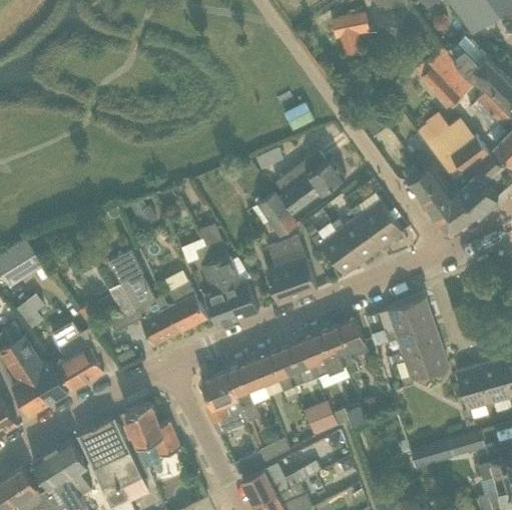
[(371,0),(385,20),(393,13),(408,2),(407,0),(406,1),(405,0),(371,0)]
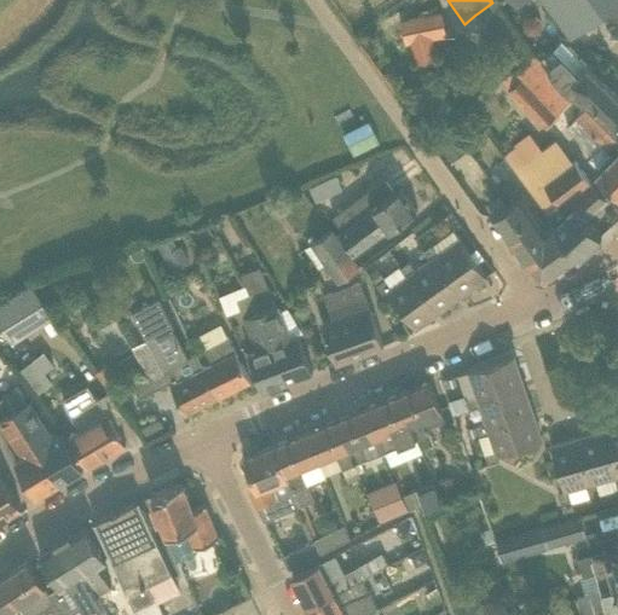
[(503,0),(514,13),(530,0),(503,0)]
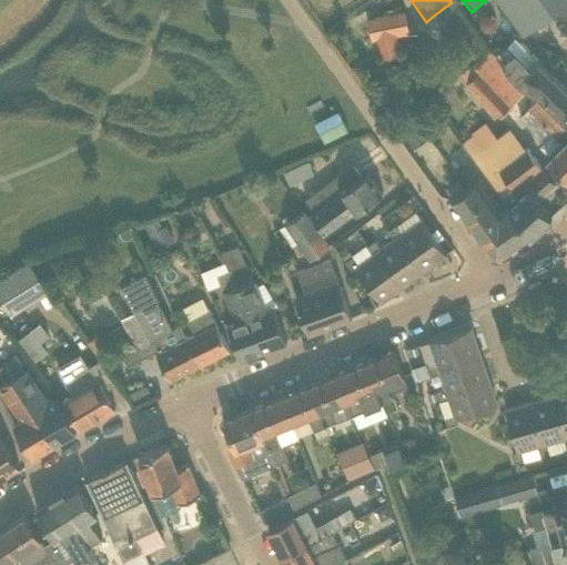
[(566,0),(495,0),(523,37),(558,10),(566,21),(566,0)]
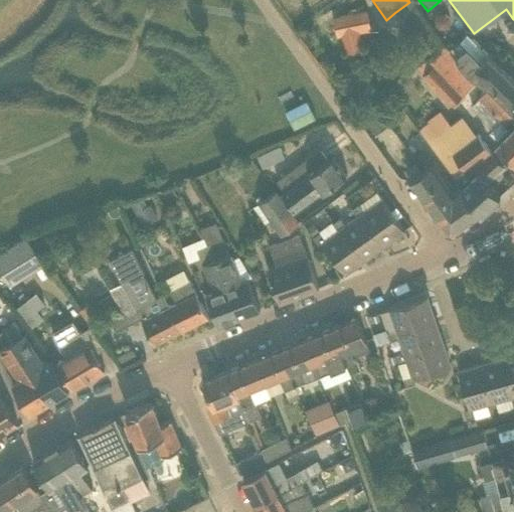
[(370,32),(366,11),(332,19),(336,38),(341,38),(345,55),(363,51),(359,34),(370,32)]
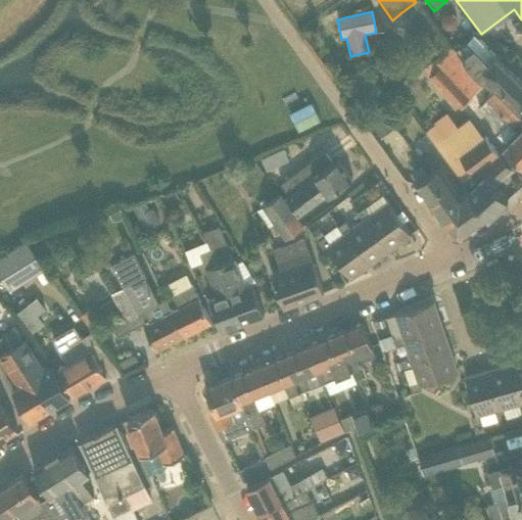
[(521,85),(473,37),(466,44),(456,53),(472,76),(497,91),(521,115),(521,85)]
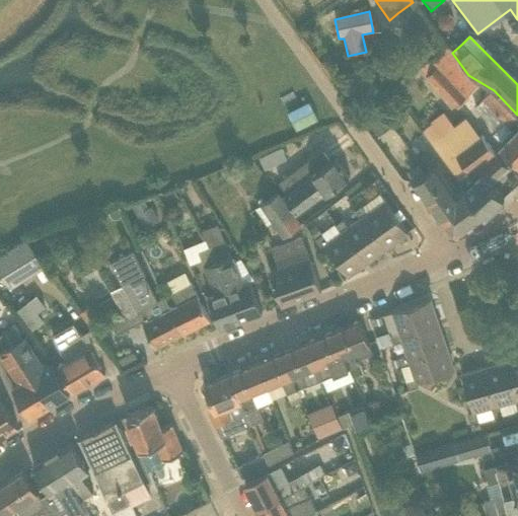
[(481,82),(468,75),(452,53),(447,46),(436,54),(443,63),(429,74),(425,77),(453,107),(454,106),(457,109),(468,99),(465,95),(471,90),(481,82)]
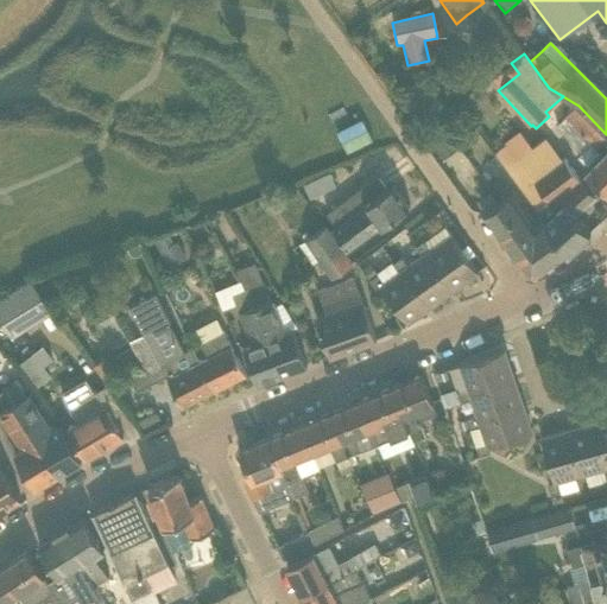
[(606,134),(579,106),(568,115),(555,129),(579,153),(589,144),(593,148),(602,141),(606,146),(606,153),(587,175),(606,194),(606,134)]
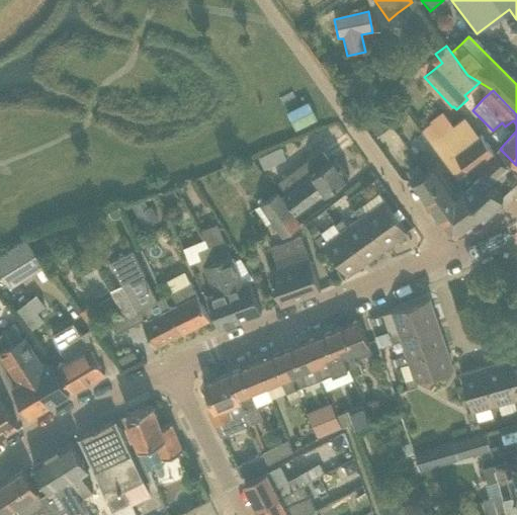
[(483,217),(503,198),(491,185),(509,170),(479,138),(463,119),(451,127),(441,113),(419,131),(455,181),(454,182),(456,185),(482,218),(483,217)]
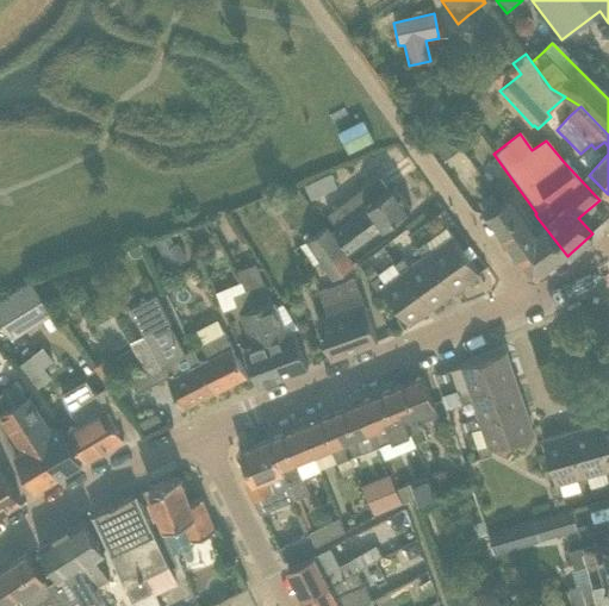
[(443,163),(460,151),(447,135),(432,147),(443,163)]
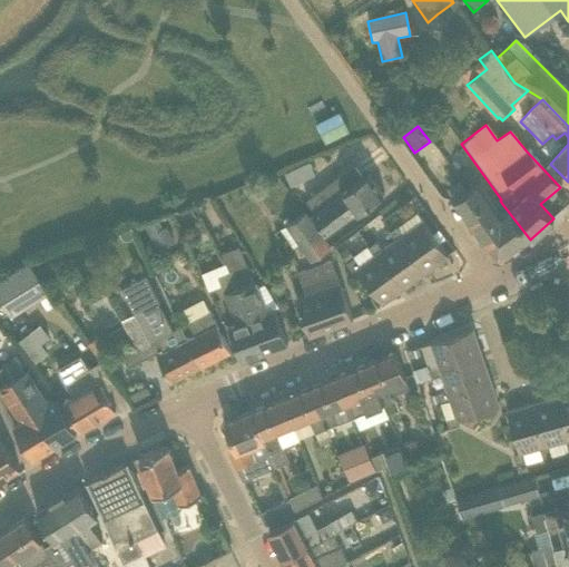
[(314,214),(310,216),(323,235),(353,214),(354,216),(383,196),(369,175),(363,179),(354,166),(305,201),(314,214)]
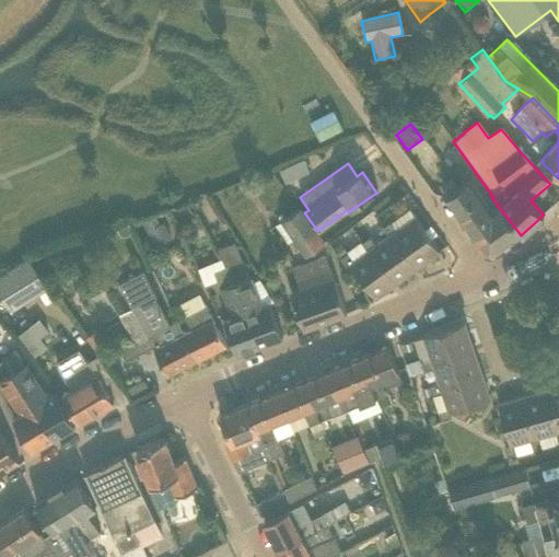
[(298,180),(292,169),(291,166),(279,172),(286,185),(298,180)]
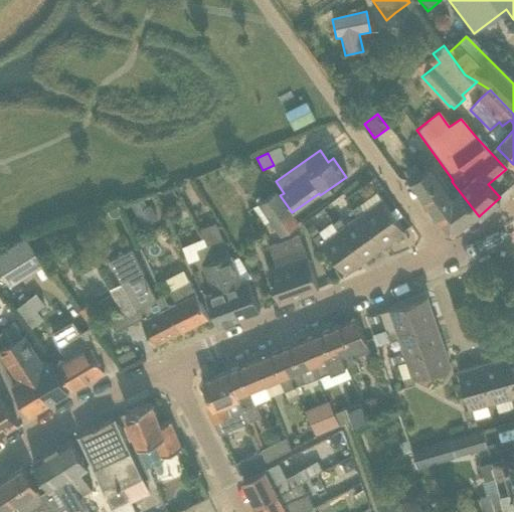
[(447,190),(430,167),(419,174),(461,229),(479,216),(454,184),(447,190)]
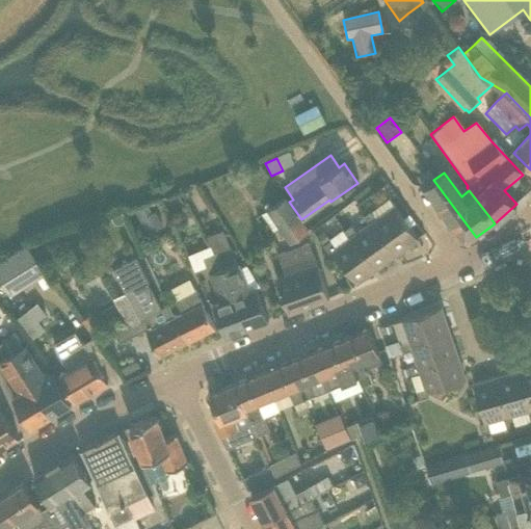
[(530,182),(528,179),(520,186),(528,194),(530,190),(530,182)]
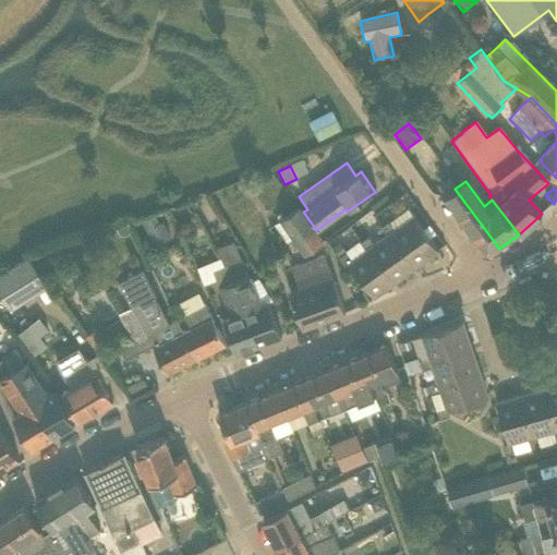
[(455,189),(443,197),(476,243),(483,253),(492,254),(499,249),(455,189)]
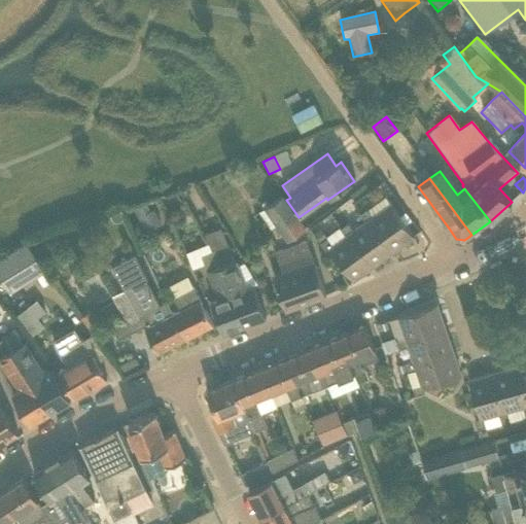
[(191,195),(186,185),(178,190),(182,199),(191,195)]
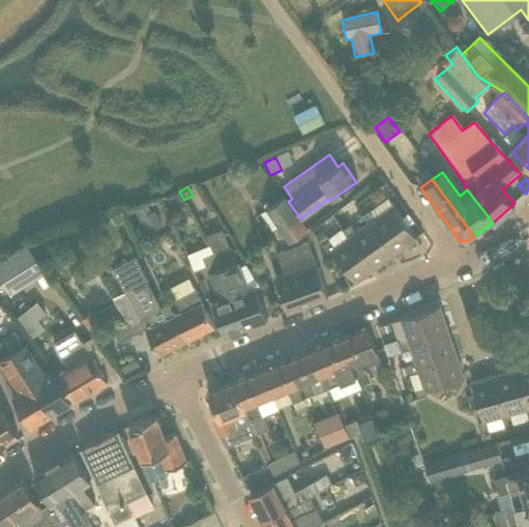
[(306,230),(284,198),(267,209),(267,210),(261,214),(272,232),(280,227),(287,238),(285,240),(287,243),(306,230)]
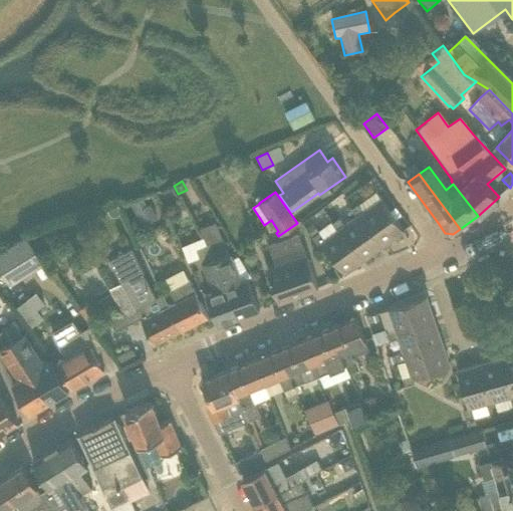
[(375,194),(358,206),(362,212),(360,214),(383,247),(404,232),(375,194)]
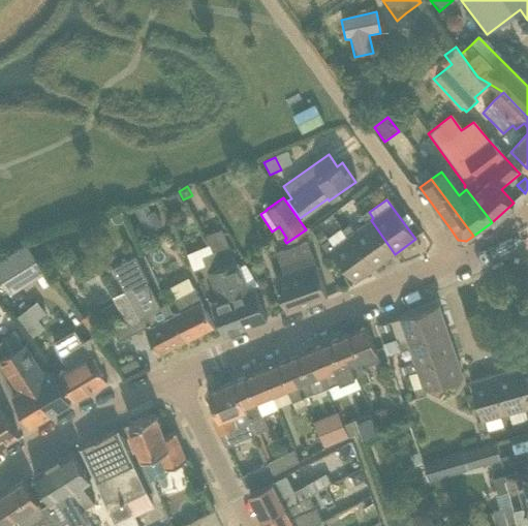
[(141,239),(162,228),(151,206),(129,217),(141,239)]
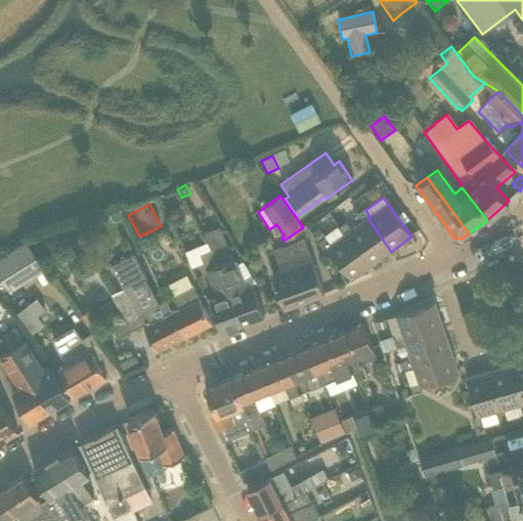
[(350,230),(347,232),(371,266),(391,252),(367,218),(369,216),(365,210),(358,215),(362,221),(350,230)]
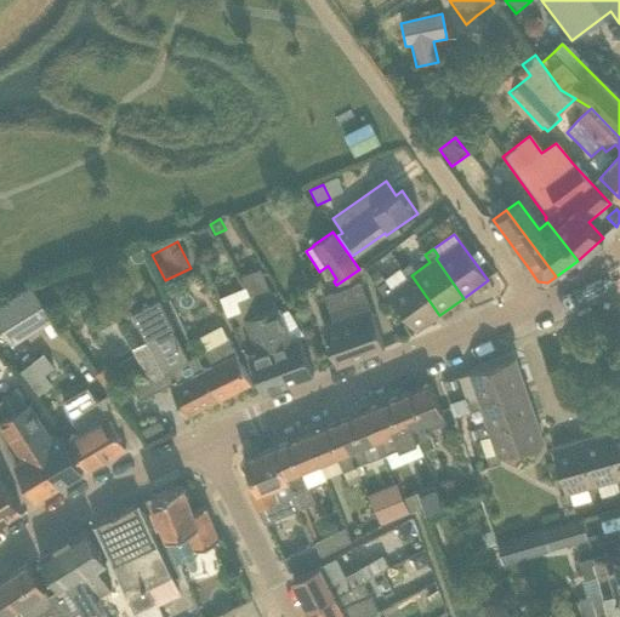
[(411,275),(415,273),(409,266),(405,268),(400,272),(405,279),(391,291),(386,283),(377,289),(384,297),(388,293),(416,332),(439,315),(411,275)]
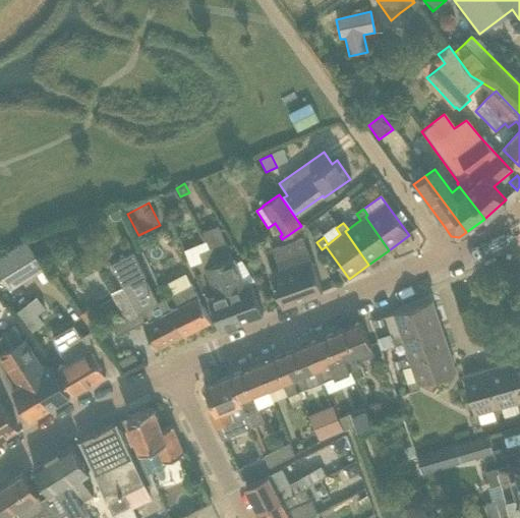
[(322,236),(316,228),(309,233),(316,242),(324,237),(322,236)]
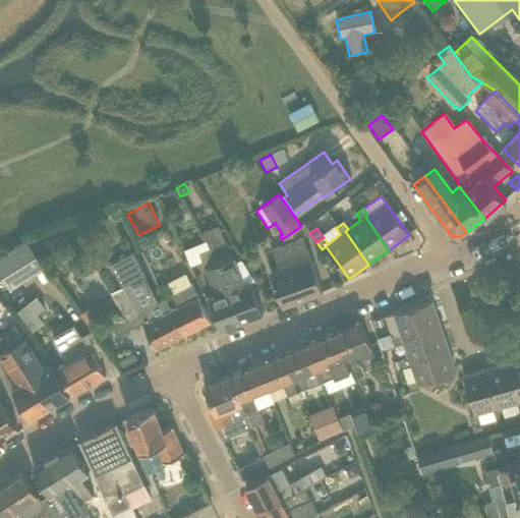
[(35,250),(38,252),(50,262),(60,248),(45,236),(35,250)]
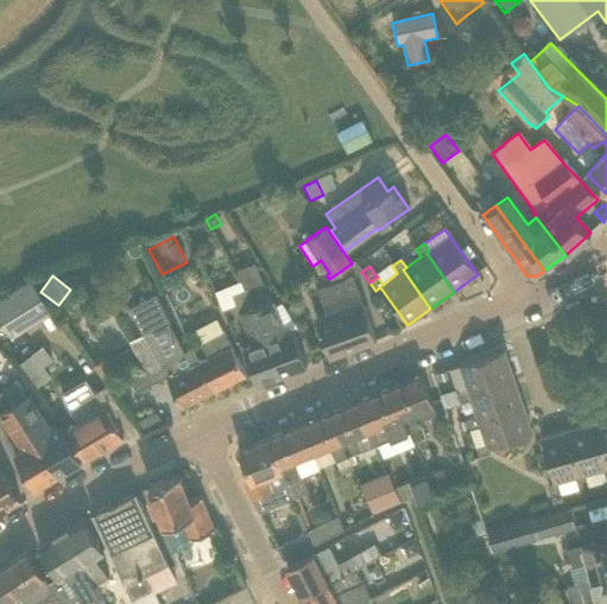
[(354,350),(375,342),(353,280),(316,293),(320,303),(336,297),(342,315),(341,315),(354,350)]
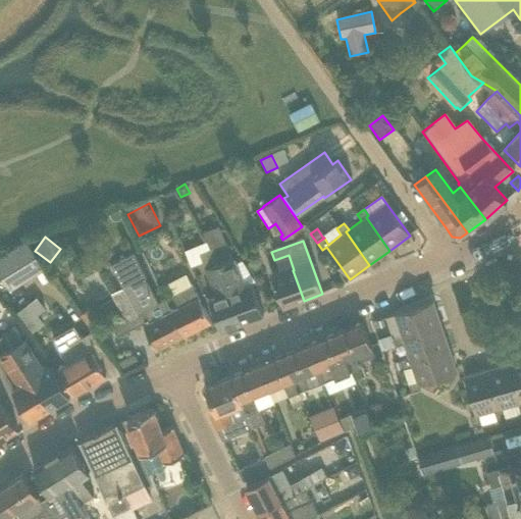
[(27,242),(0,258),(0,277),(9,293),(45,270),(27,242)]
